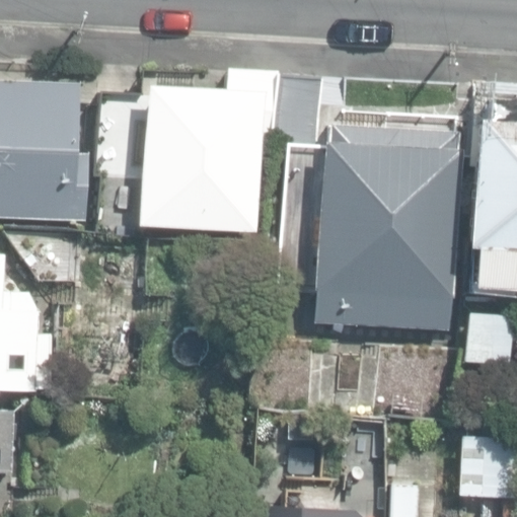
[(148,84),(139,227),(257,234),(264,140),(314,143),(318,69),(224,64),(223,89),(148,84)]
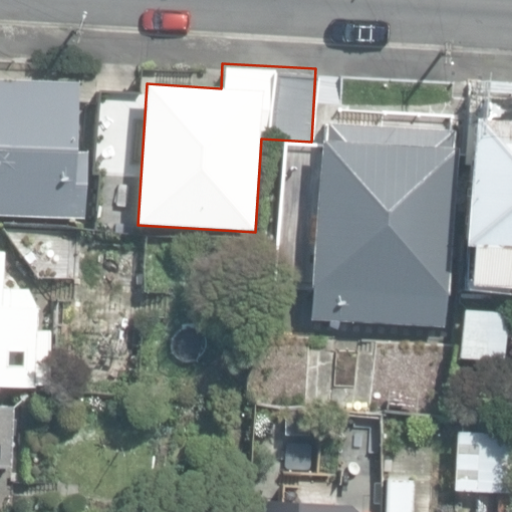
[(0,211),(82,215),(85,150),(73,149),(76,78),(0,75),(0,211)]
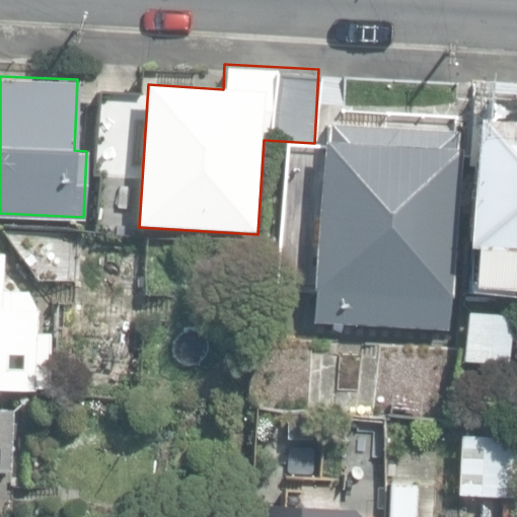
[(471,284),(516,287),(516,98),(486,97),(484,119),(473,119),(465,246),(474,247),(471,284)]
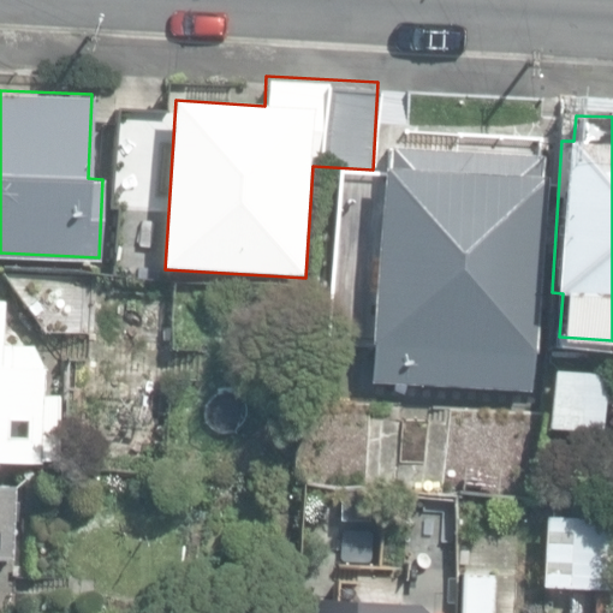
[(533,313),(542,156),(390,148),(388,171),(385,171),(372,381),(533,391),(537,313),(533,313)]
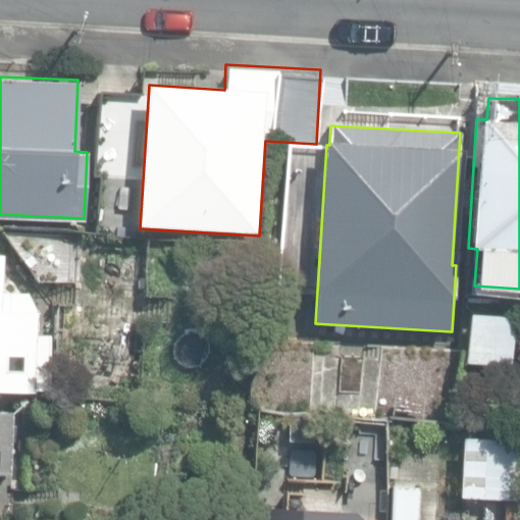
[(0,390),(51,393),(54,329),(38,329),(39,307),(28,284),(2,284),(3,253),(0,252),(0,390)]
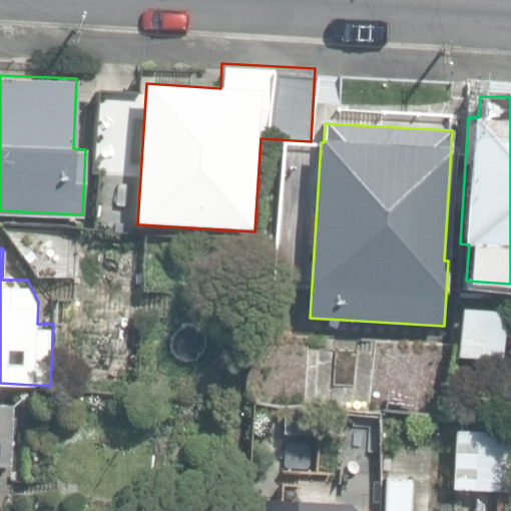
[(460,357),(501,360),(505,315),(464,311),(460,357)]
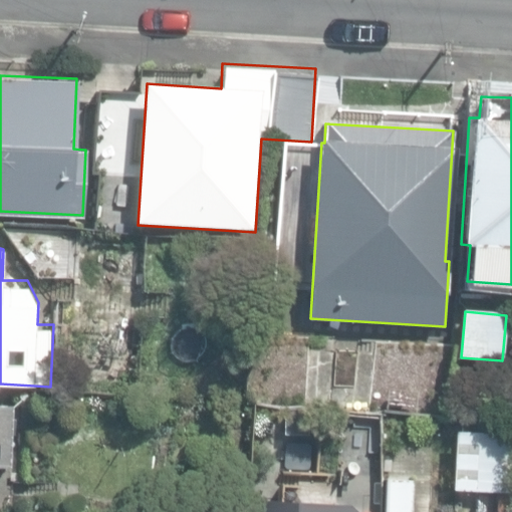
[(0,468),(11,469),(13,409),(0,408),(0,468)]
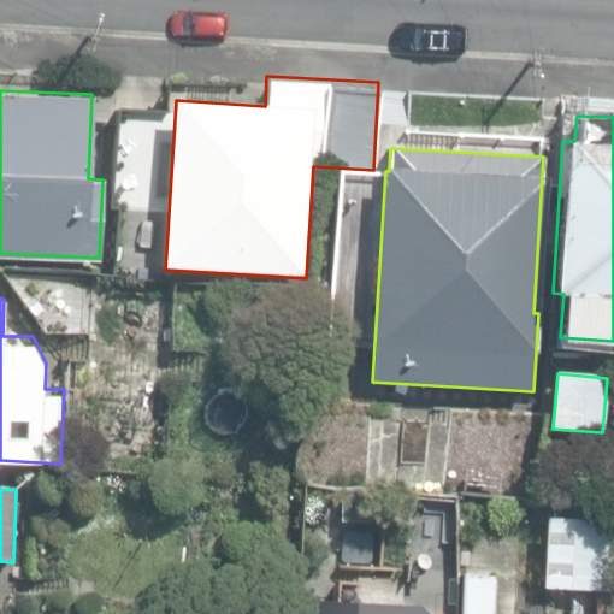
[(547,589),(613,591),(613,520),(549,518),(547,589)]
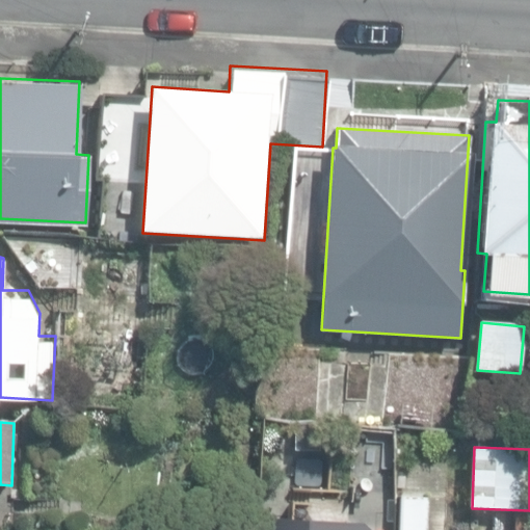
[(399,529),(400,499),(367,499),(366,529),(399,529)]
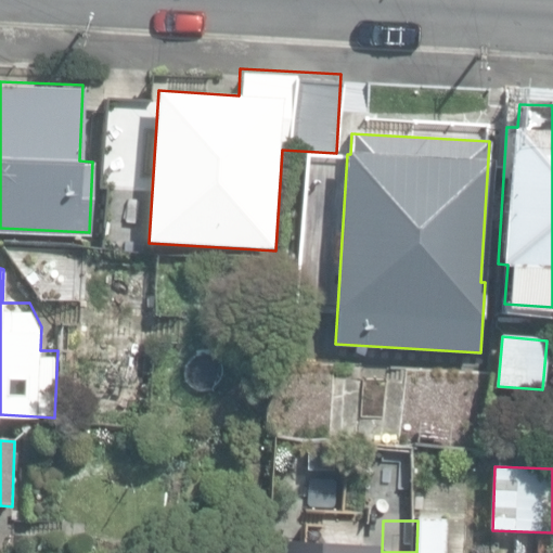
[(447,552),(447,521),(418,521),(416,552),(447,552)]
